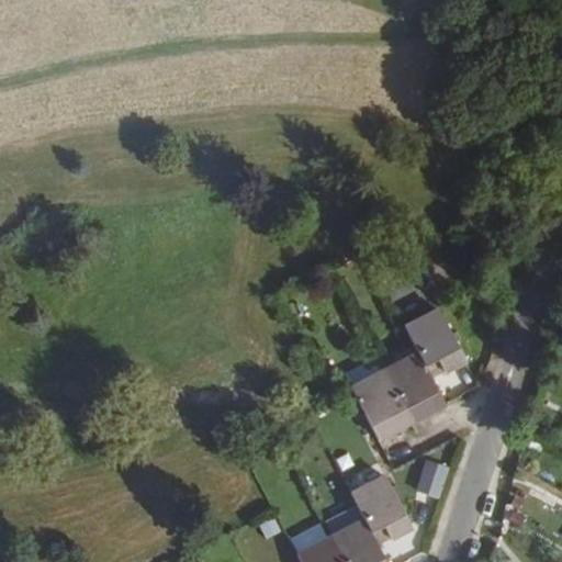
[(437,361),(444,373),(464,362),(438,311),(404,328),(418,355),(384,372),(351,390),(378,440),(444,405),(431,380),(425,368),(437,361)]
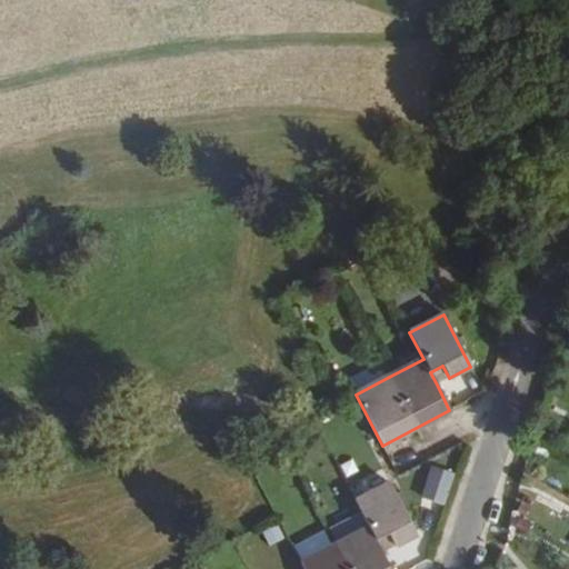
[(356,395),(389,377),(382,363),(349,381),(356,395)]
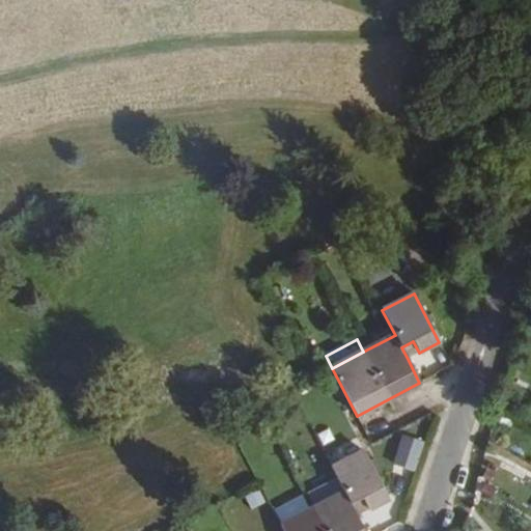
[(408,359),(419,353),(413,341),(401,347),(408,359)]
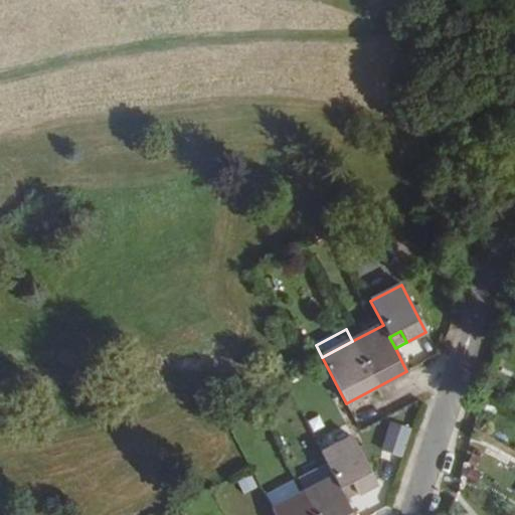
[(351,485),(356,494),(376,484),(351,436),(320,452),(326,465),(332,476),(304,491),(272,508),(275,514),(352,514),(344,500),(340,491),(351,485)]
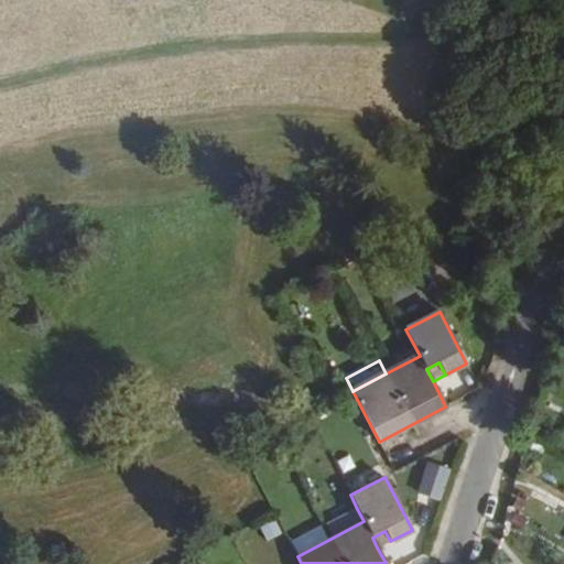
[(364,521),(357,509),(327,525),(333,538),(364,521)]
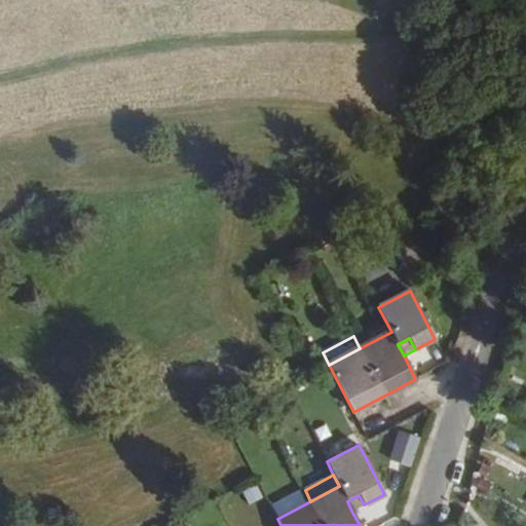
[(257,483),(240,491),(248,505),(264,497),(257,483)]
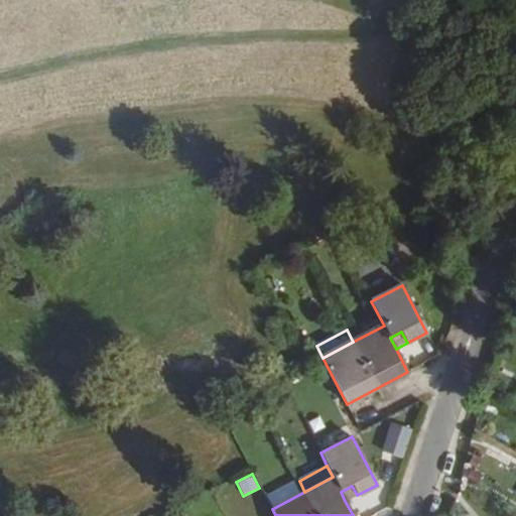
[(345,501),(357,495),(352,486),(341,492),(345,501)]
